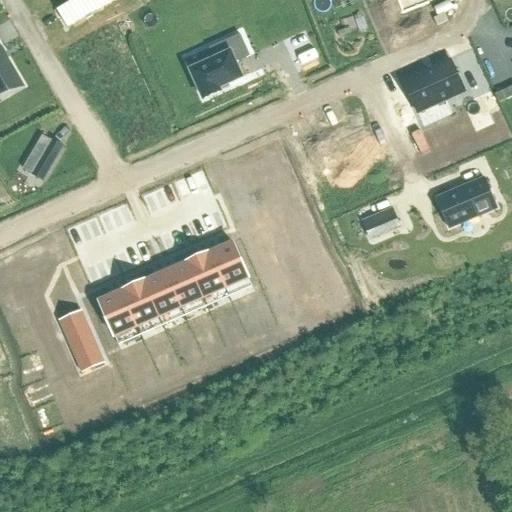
[(397,0),(401,10),(427,0),(397,0)]
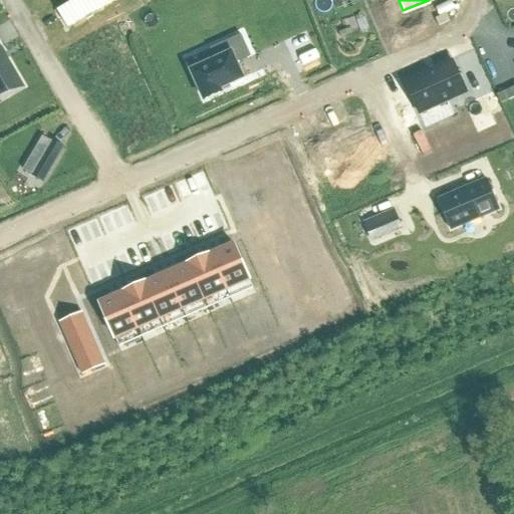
[(215,60),(191,71),(205,100),(222,92),(220,89),(243,78),(237,64),(251,57),(241,35),(210,49),(215,60)]
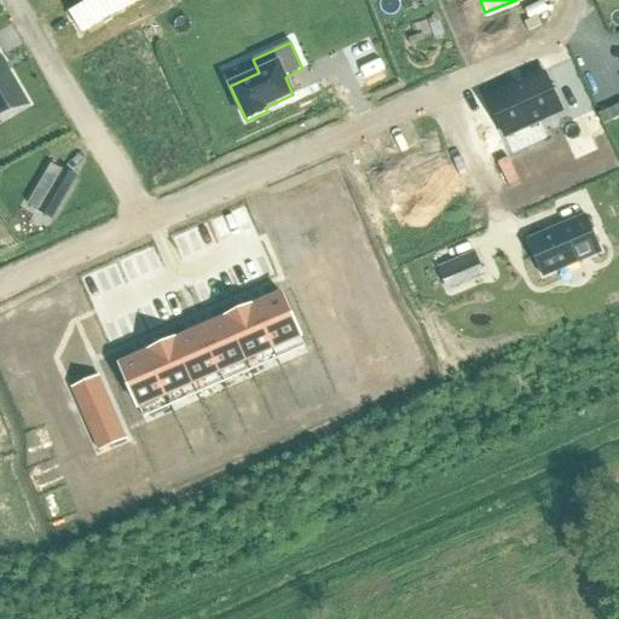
[(0,109),(23,96),(29,108),(32,106),(0,53),(0,109)]
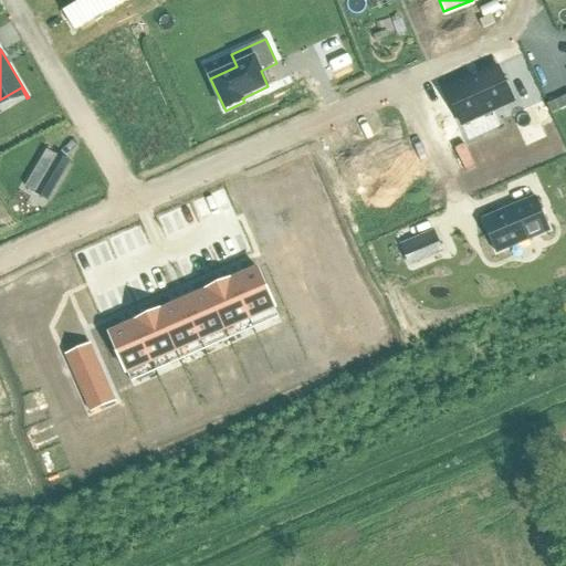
[(0,98),(0,106),(28,97),(22,86),(7,95),(0,98)]
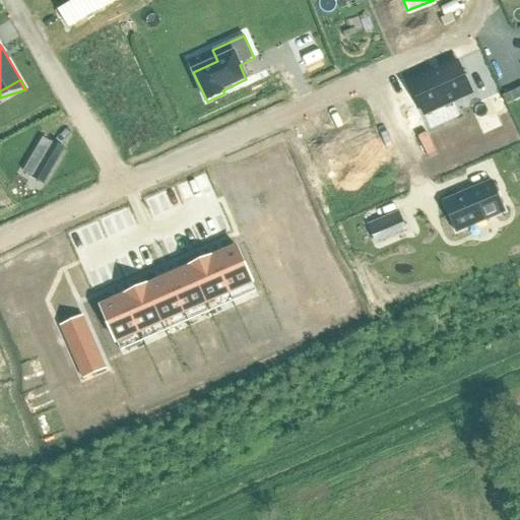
[(353,114),(309,134),(323,166),(368,146),(373,156),(384,151),(374,128),(363,133),(353,114)]
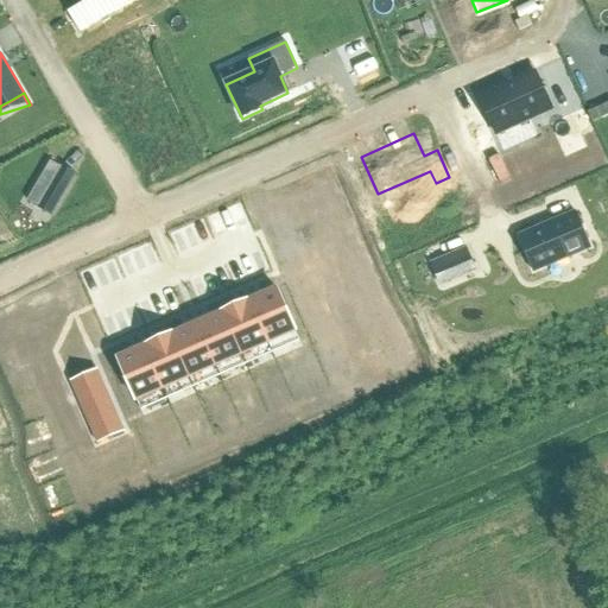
[(51,187),(39,208),(51,215),(75,176),(62,169),(51,187)]
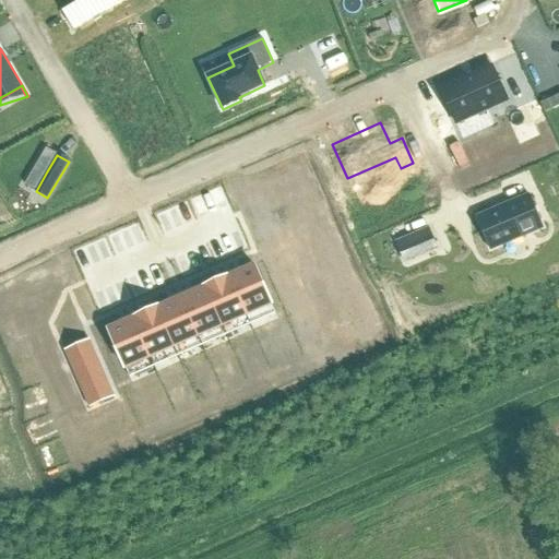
[(528,195),(477,218),(491,250),(543,227),(528,195)]
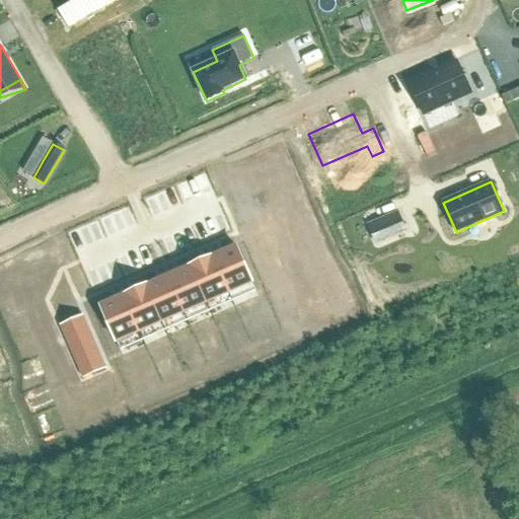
[(374,240),(404,228),(398,213),(368,226),(374,240)]
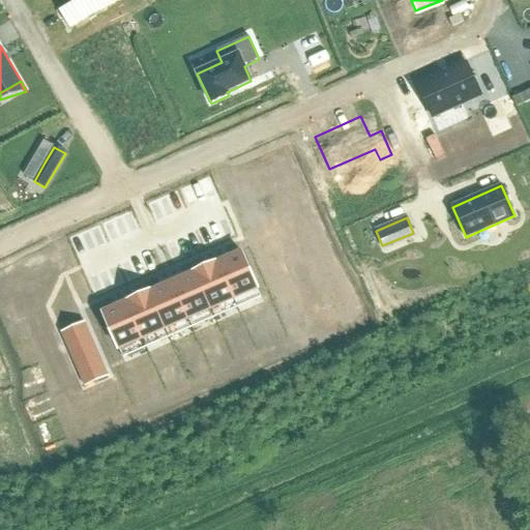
[(115,307),(104,313),(122,356),(261,296),(241,253),(230,258),(205,268),(184,277),(160,288),(139,297),(115,307)]
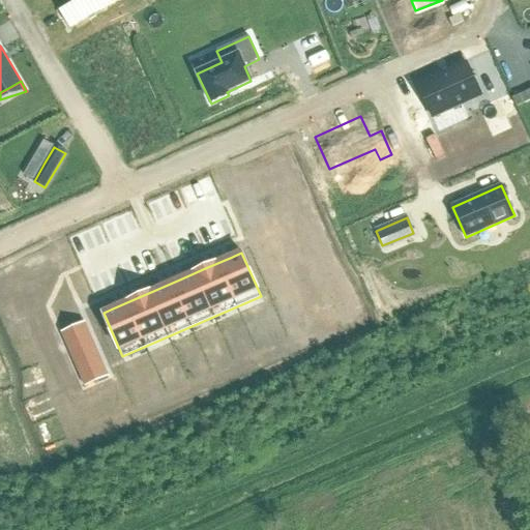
[(88,330),(65,341),(85,386),(108,377),(88,330)]
